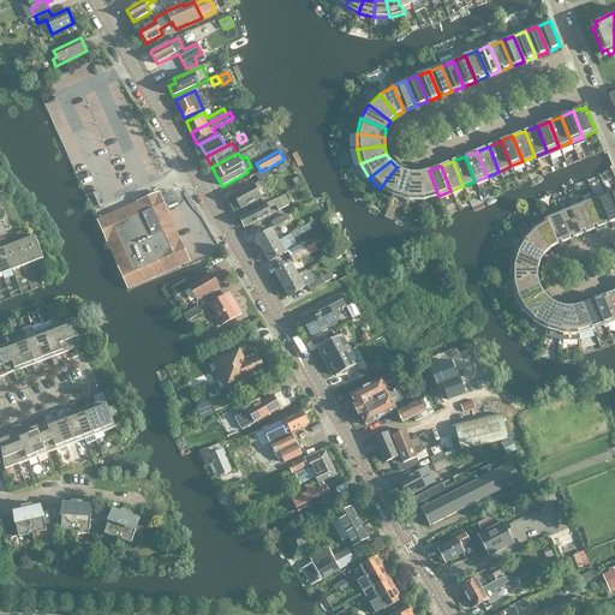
[(393,196),(404,171),(396,167),(380,189),(393,196)]
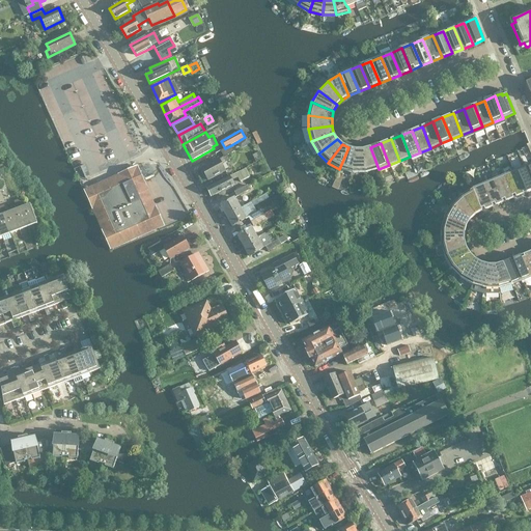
[(222,165),(230,160),(227,156),(234,151),(231,145),(225,148),(221,151),(224,157),(219,160),(219,159),(201,168),(202,170),(201,172),(204,178),(206,178),(208,180),(225,171),(222,165)]
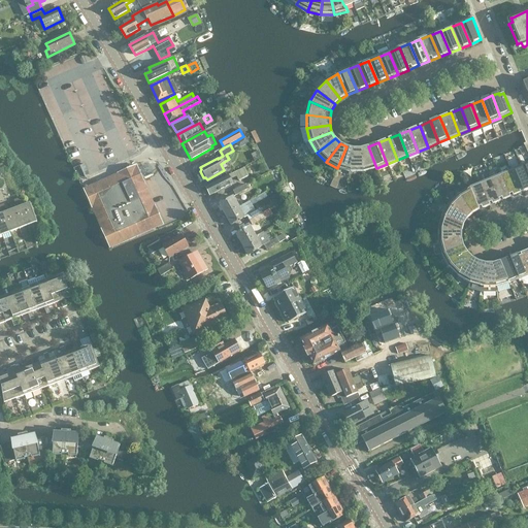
[(351,172),(354,149),(347,146),(337,168),(337,169),(351,172)]
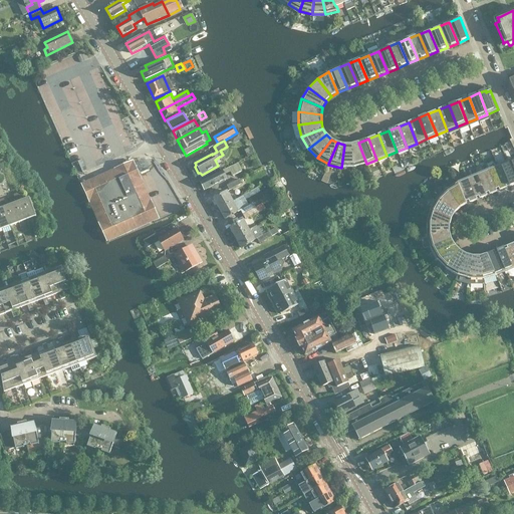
[(366,164),(358,143),(351,145),(354,168),(365,165),(366,164)]
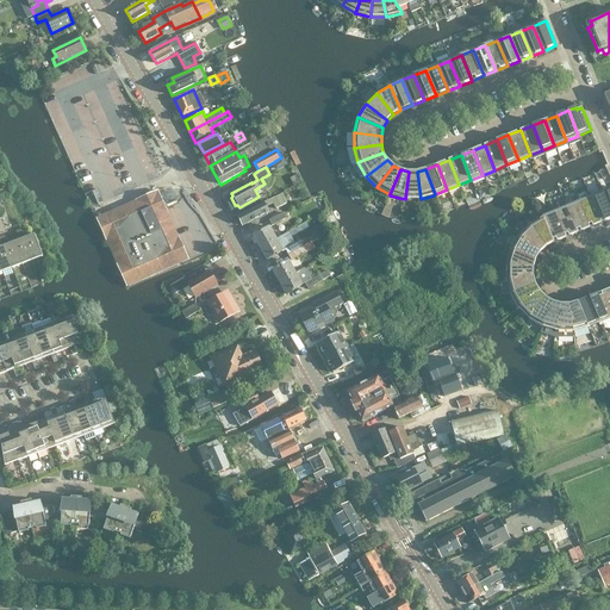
[(421,199),(417,172),(409,172),(405,199),(421,199)]
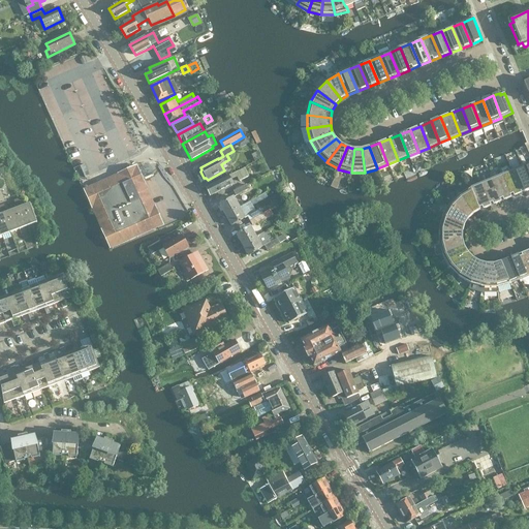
[(163,225),(137,165),(84,189),(111,249),(163,225)]
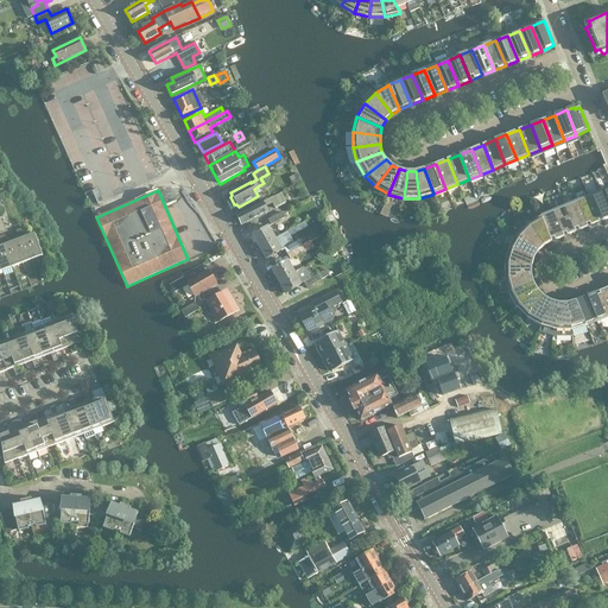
[(607,217),(607,210),(601,192),(589,197),(599,222),(607,217)]
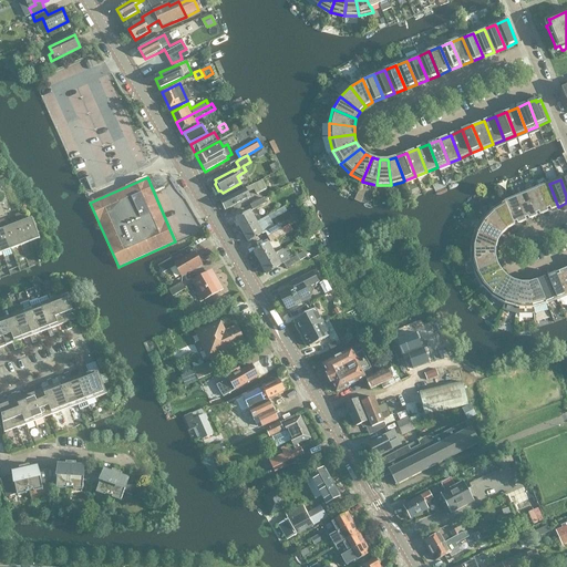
[(250,197),(248,193),(255,189),(257,194),(267,189),(263,181),(222,200),(226,209),(250,197)]
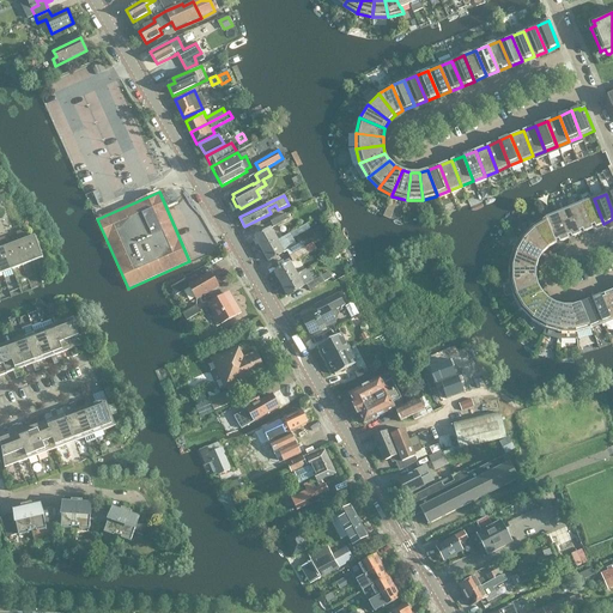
[(604,224),(594,199),(582,204),(592,229),(604,224)]
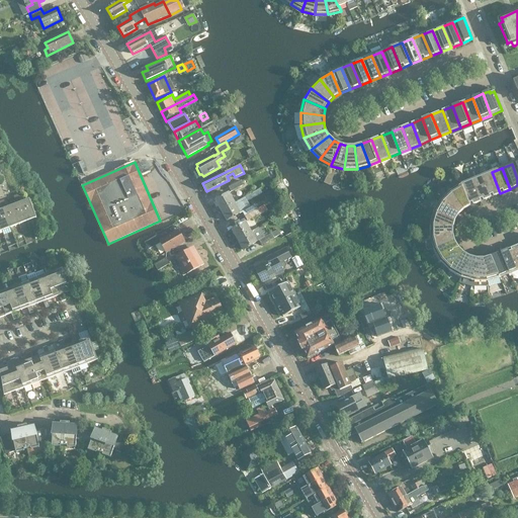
[(500,193),(492,172),(482,176),(490,197),(500,193)]
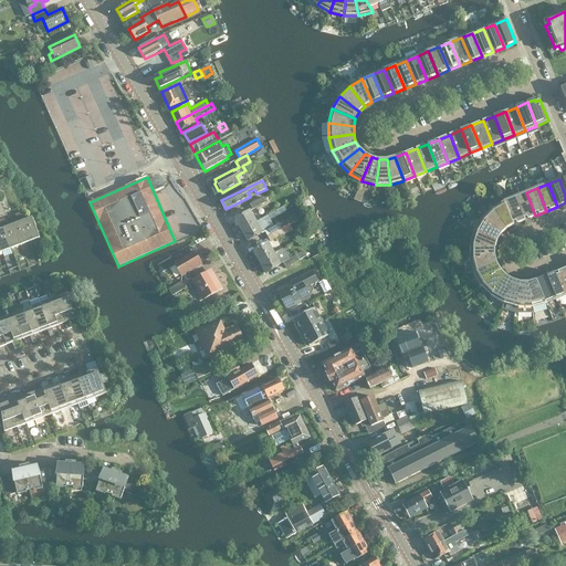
[(535,216),(526,192),(515,197),(524,221),(535,216)]
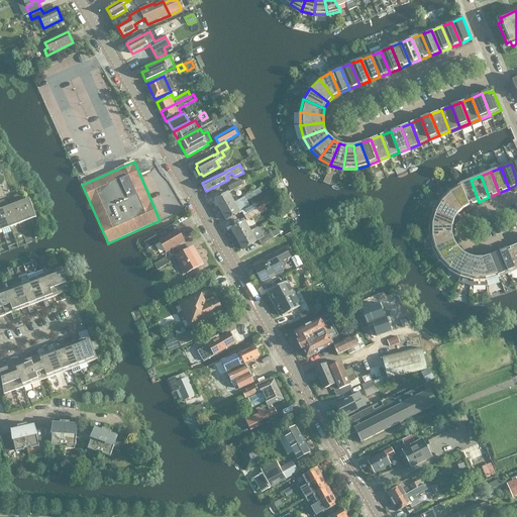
[(479,202),(471,180),(469,177),(458,181),(459,185),(469,206),(470,206),(479,202)]
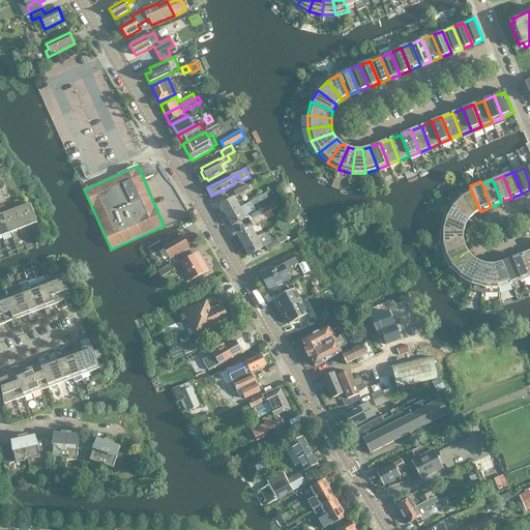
[(236,197),(249,189),(246,185),(234,192),(236,197)]
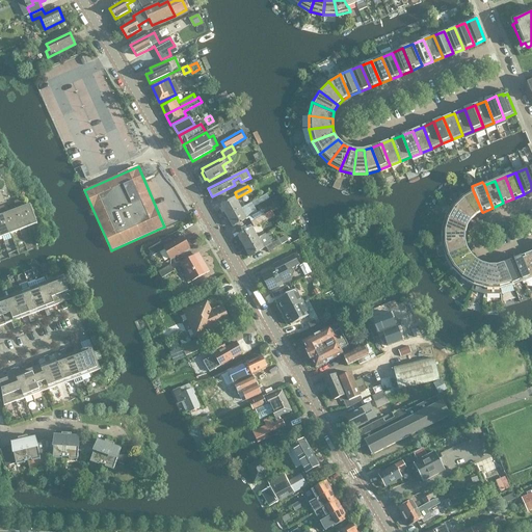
[(482,212),(473,190),(461,196),(476,215),(482,212)]
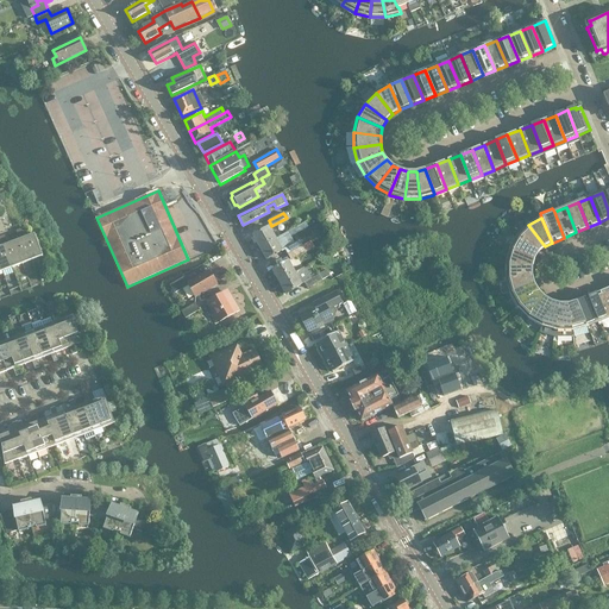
[(293,234),(308,226),(306,223),(290,230),(293,234)]
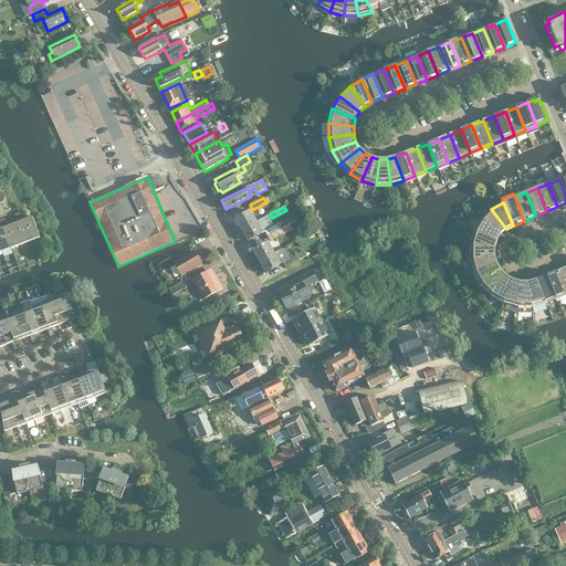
[(506,229),(491,209),(481,219),(501,234),(502,233),(504,232),(505,230),(506,229)]
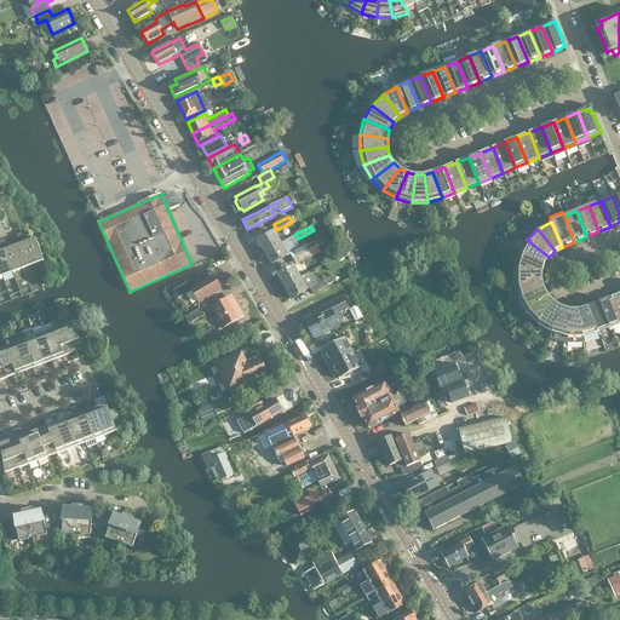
[(264,252),(286,240),(282,235),(279,239),(274,231),(257,241),(264,252)]
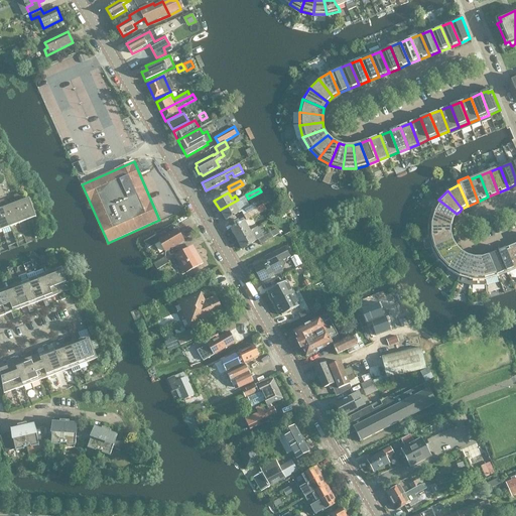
[(36,218),(29,199),(20,203),(27,221),(36,218)]
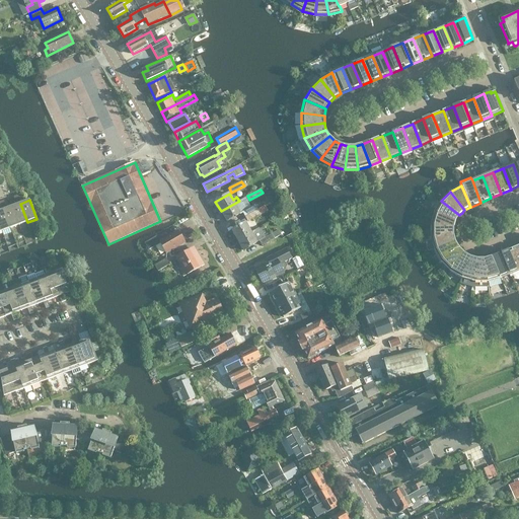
[(241,214),(237,208),(241,206),(239,201),(221,211),(227,222),(241,214)]
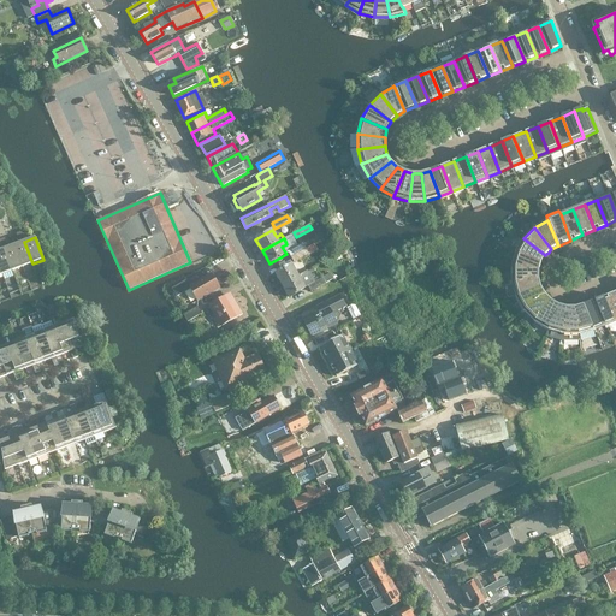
[(545,255),(523,238),(516,253),(542,262),(542,261),(543,259),(544,258),(545,255)]
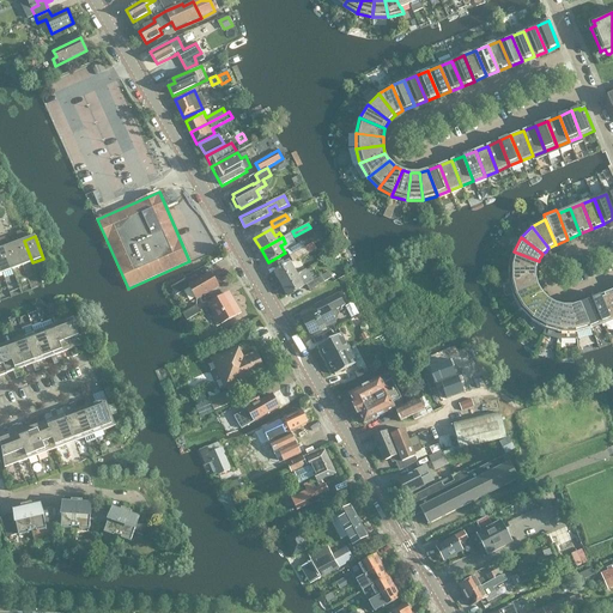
[(290,256),(310,244),(308,240),(302,243),(302,242),(286,250),(290,256)]
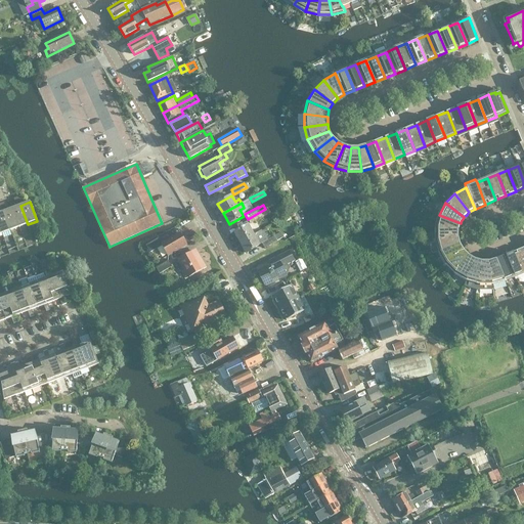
[(28,224),(20,206),(12,209),(19,227),(28,224)]
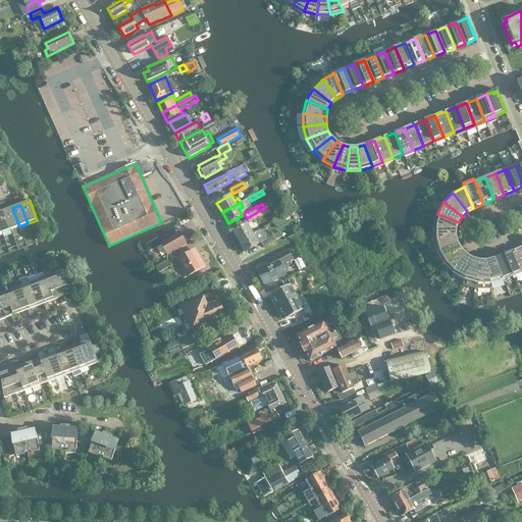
[(19,226),(12,208),(3,211),(10,229),(19,226)]
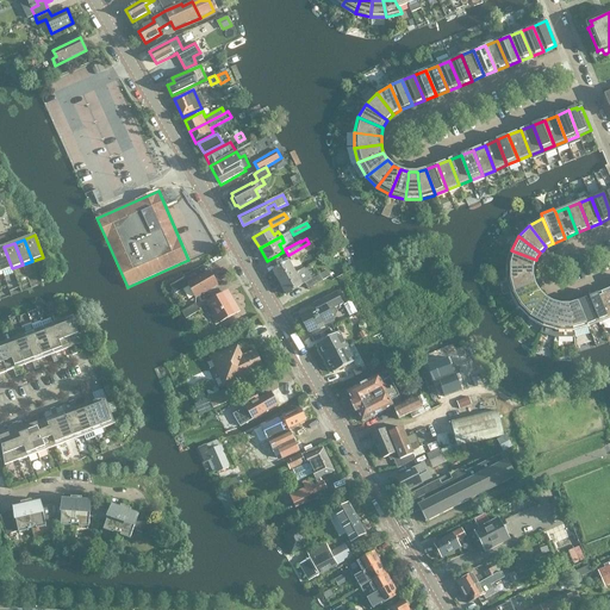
[(306,251),(305,250),(311,248),(309,243),(288,255),(292,260),(306,251)]
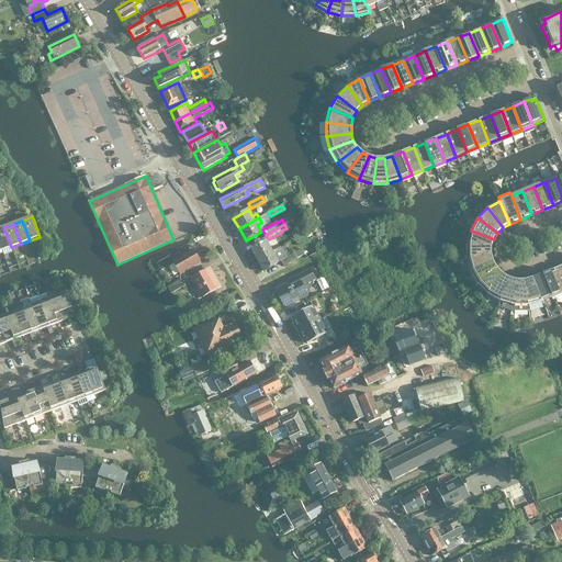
[(11,247),(3,227),(0,228),(0,245),(2,250),(11,247)]
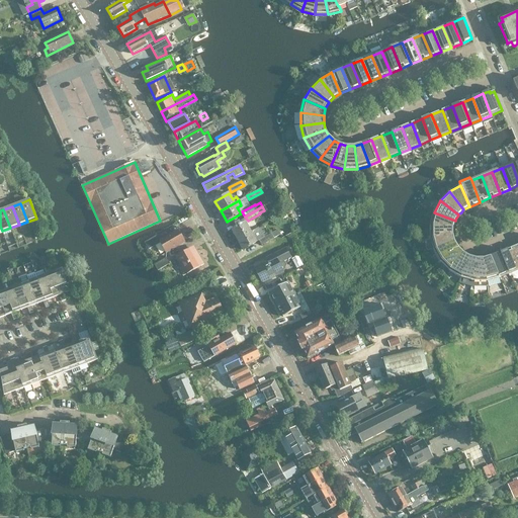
[(455,221),(434,212),(430,225),(453,228),(453,226),(454,225),(454,223),(455,221)]
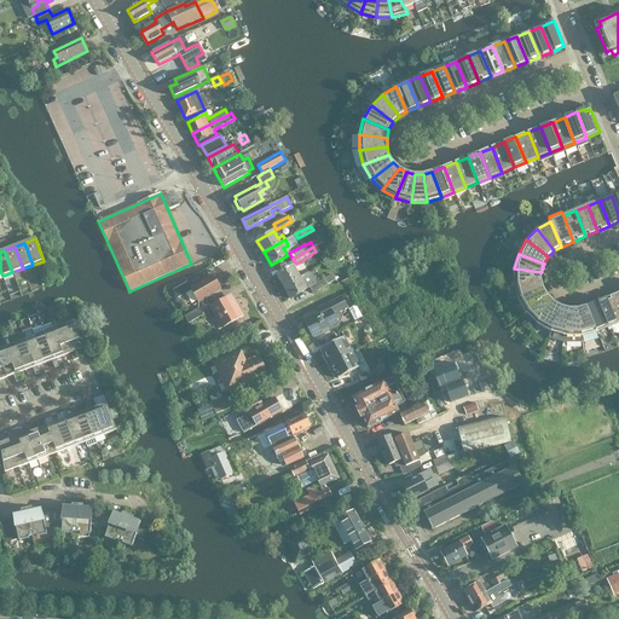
[(283,287),(305,275),(302,270),(298,272),(294,265),(277,275),(283,287)]
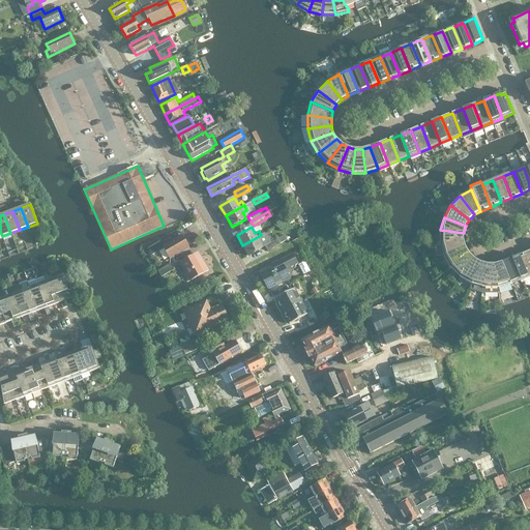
[(464,235),(464,233),(440,230),(440,243),(464,240),(464,238),(464,237),(464,235)]
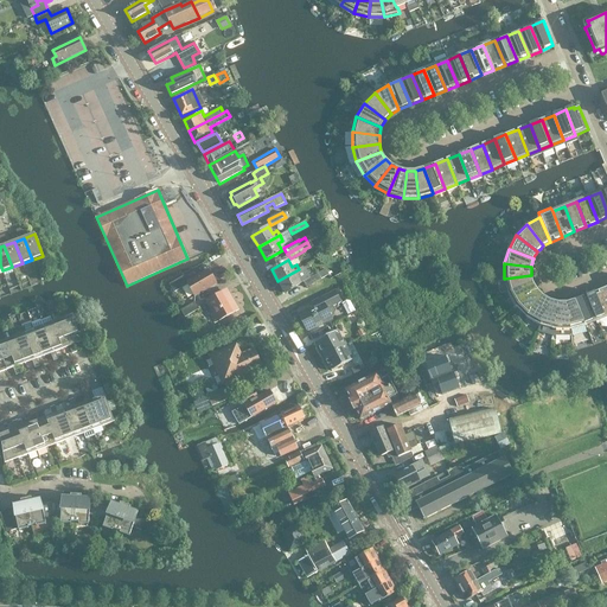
[(304,282),(306,281),(299,269),(278,281),(285,293),(304,282)]
